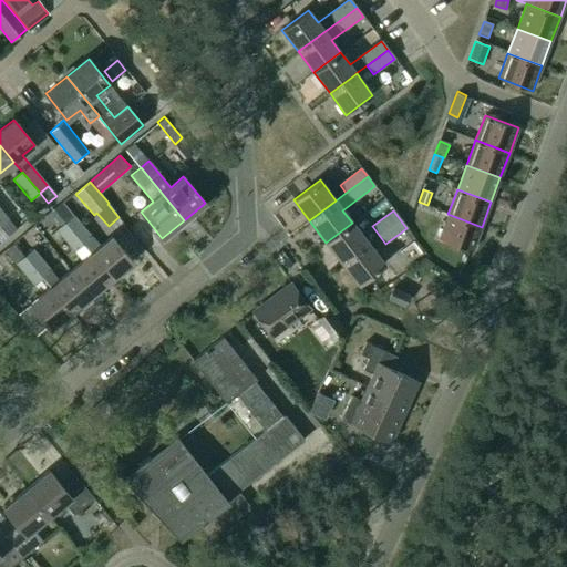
[(409,222),(419,225),(422,215),(412,210),(409,222)]
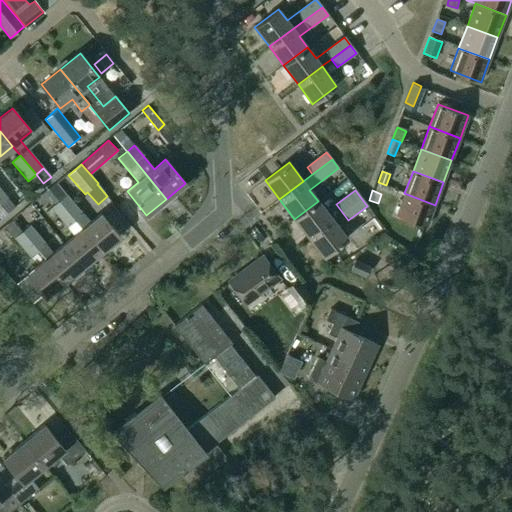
[(426,227),(435,205),(404,193),(396,216),(426,227)]
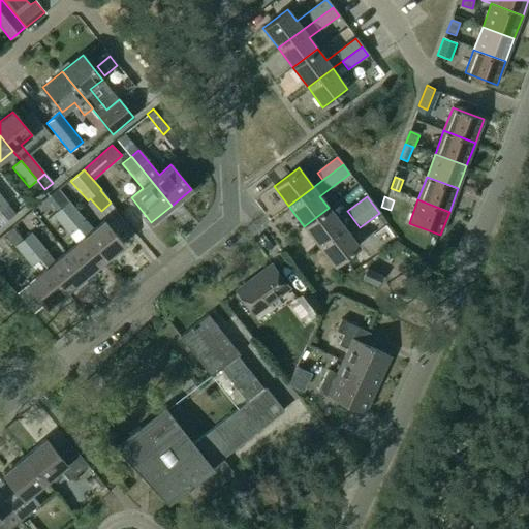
[(61,209),(104,260),(123,245),(104,221),(93,230),(69,201),(61,209)]
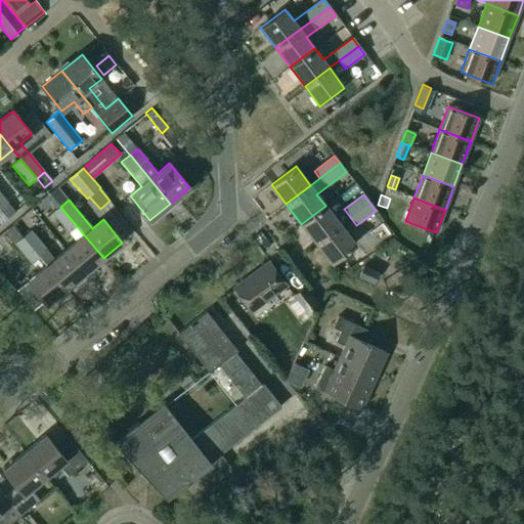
[(316,243),(340,225),(325,206),(301,224),(316,243)]
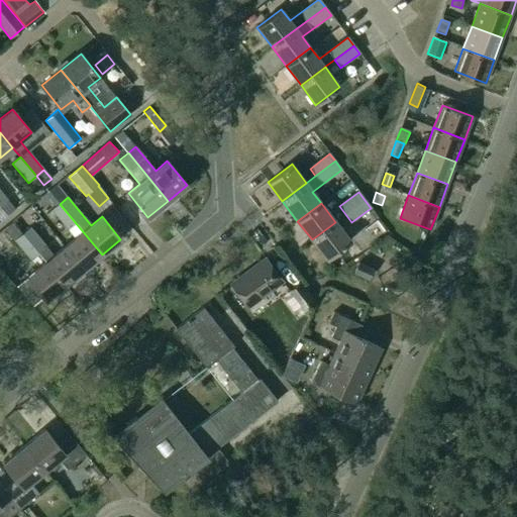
[(84,270),(102,254),(60,204),(52,210),(75,238),(65,246),(84,270)]
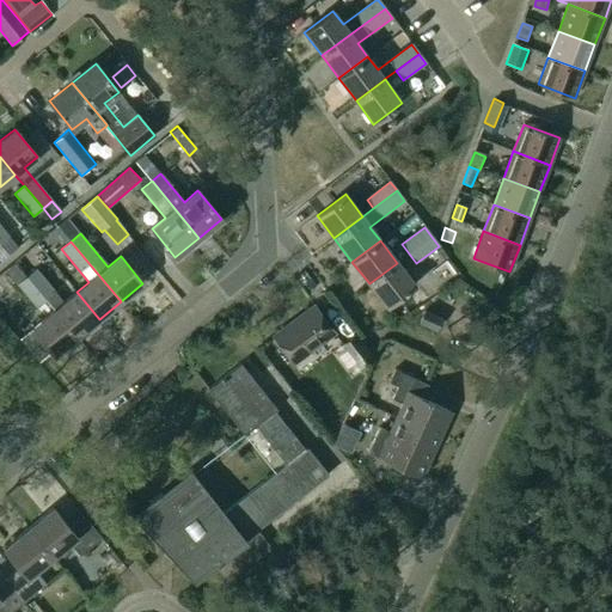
[(397,263),(369,283),(386,307),(415,286),(397,263)]
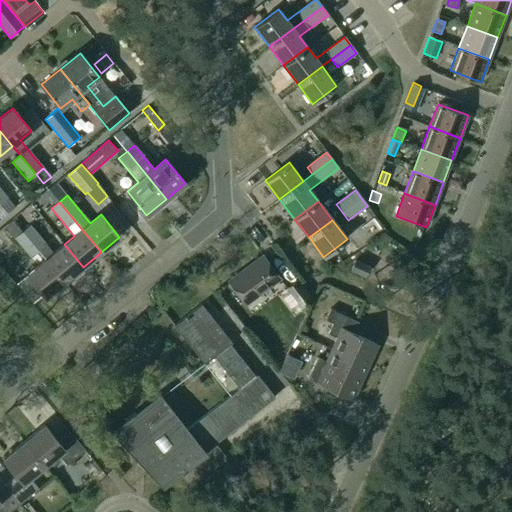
[(83,267),(64,244),(53,253),(30,225),(22,232),(38,250),(37,251),(45,260),(64,283),(83,267)]
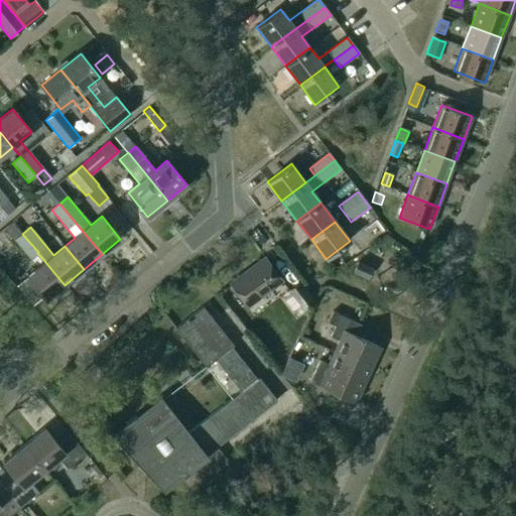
[(30,259),(37,253),(38,252),(22,234),(15,240),(30,259)]
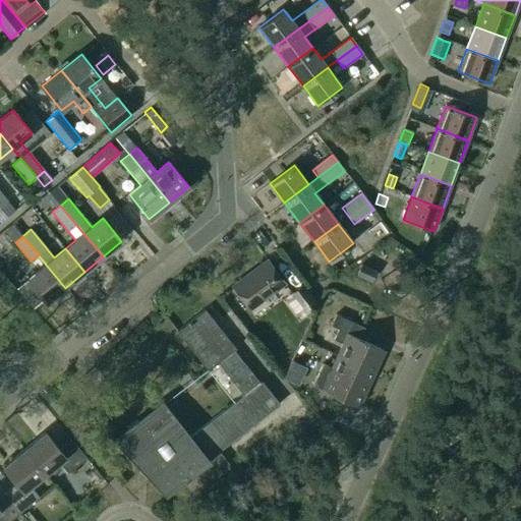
[(248,308),(284,283),(268,262),(233,287),(248,308)]
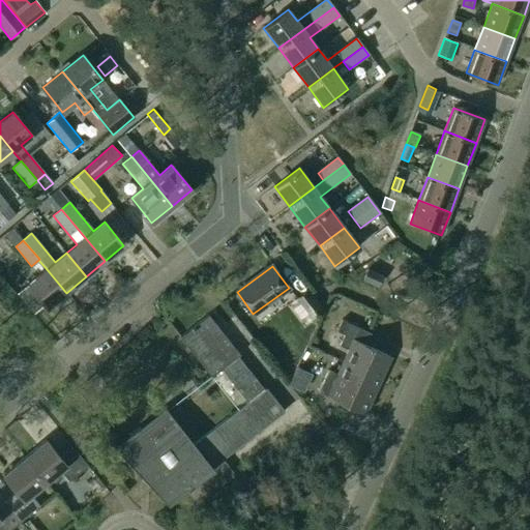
[(47,308),(66,293),(47,269),(27,285),(47,308)]
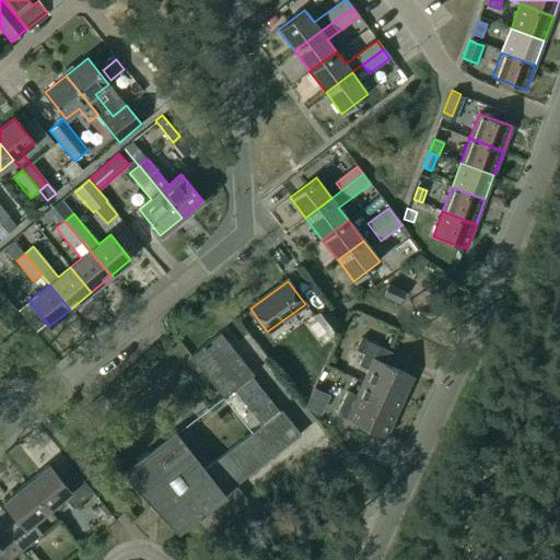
[(398,302),(404,292),(388,286),(384,295),(398,302)]
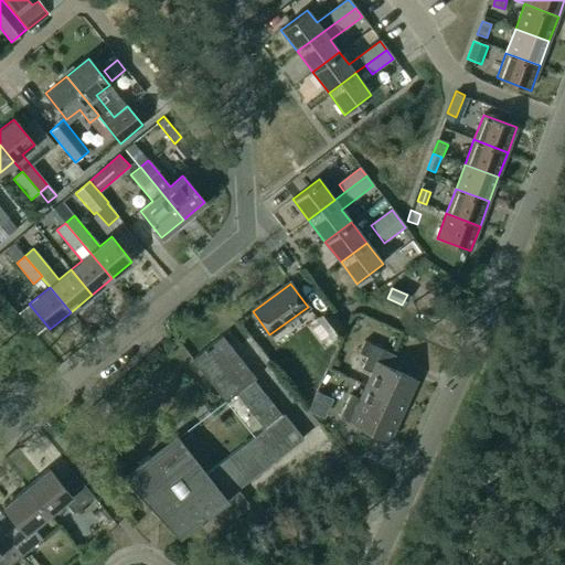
[(345,330),(330,309),(315,320),(331,341),(345,330)]
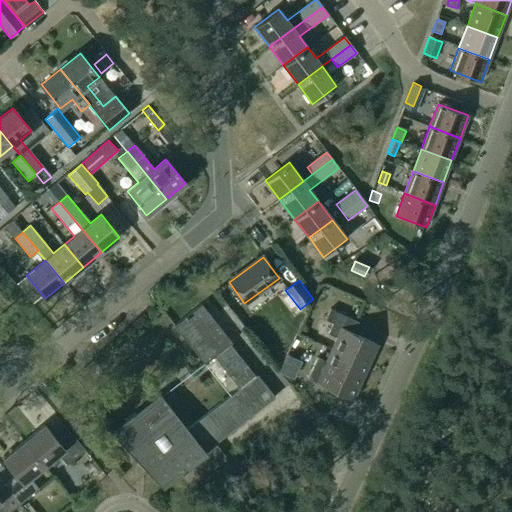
[(242,388),(255,378),(230,346),(232,344),(201,304),(174,326),(204,364),(216,355),(242,388)]
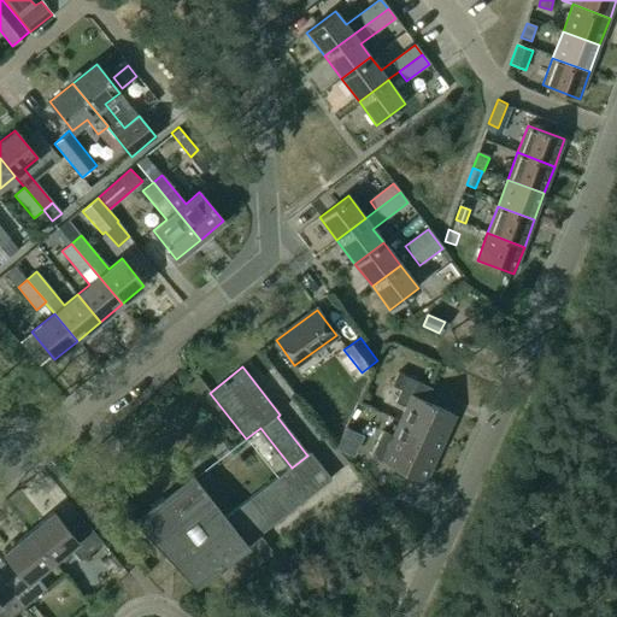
[(400,422),(441,441),(453,415),(427,403),(433,389),(398,374),(392,386),(400,389),(395,403),(407,409),(400,422)]
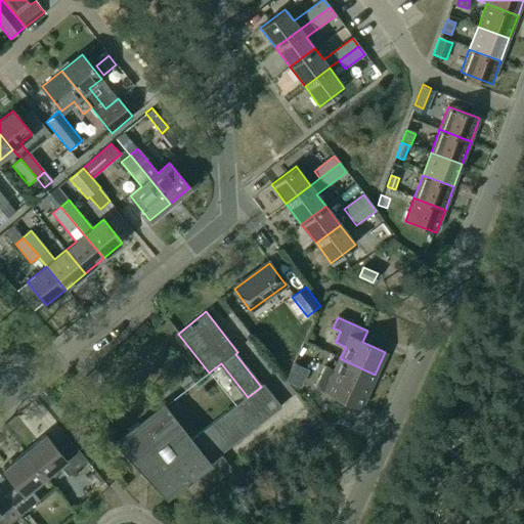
[(375,375),(340,358),(335,370),(324,366),(314,388),(359,408),(375,375)]
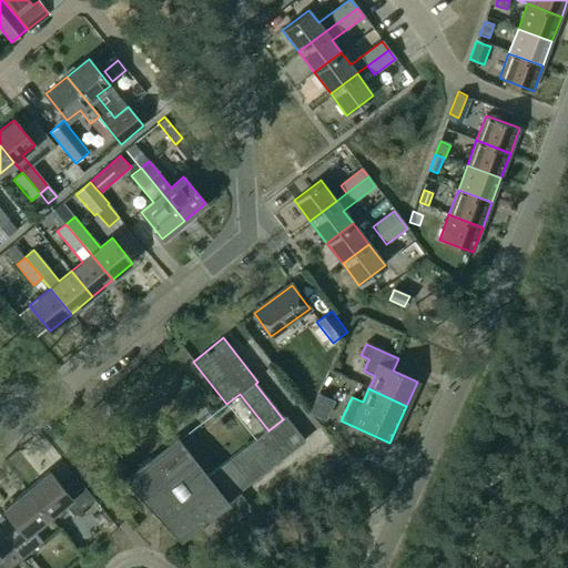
[(318,395),(310,413),(324,419),(333,402),(318,395)]
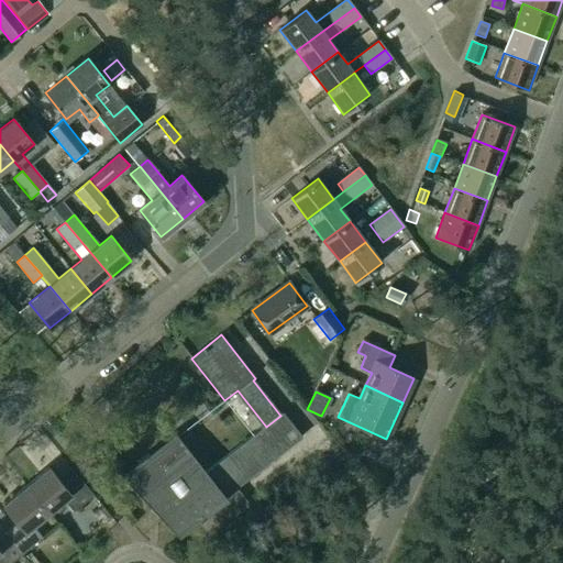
[(280,416),(266,427),(203,475),(173,437),(122,475),(124,477),(125,476),(169,522),(170,523),(174,526),(176,527),(178,527),(181,527),(184,527),(187,526),(189,525),(220,500),(233,517),(250,504),(238,487),(301,438),(283,414),(280,416)]
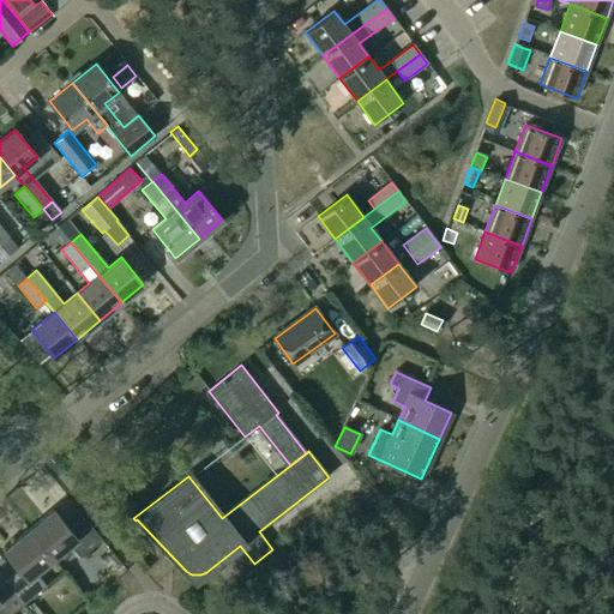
[(29,530),(53,560),(70,546),(79,558),(101,540),(83,518),(68,529),(53,510),(29,530)]
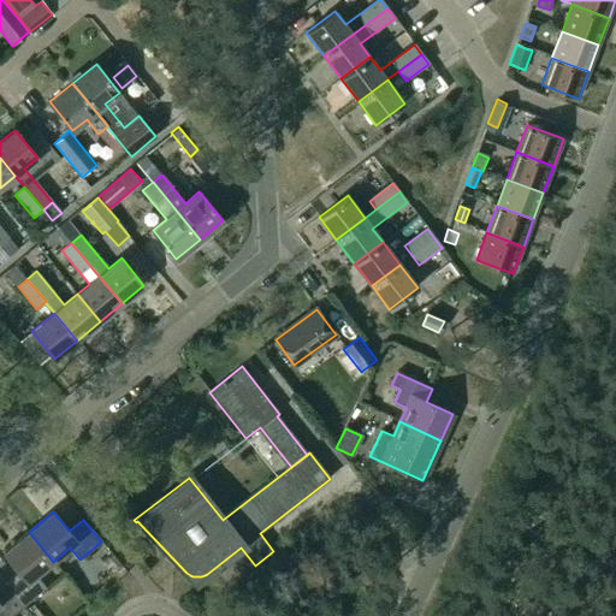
[(35,576),(53,562),(29,532),(4,552),(21,572),(6,582),(24,605),(46,588),(35,576)]
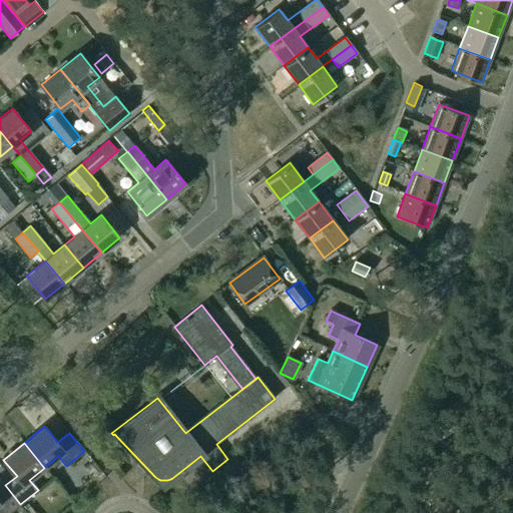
[(9,512),(20,504),(5,485),(0,489),(0,512),(9,512)]
